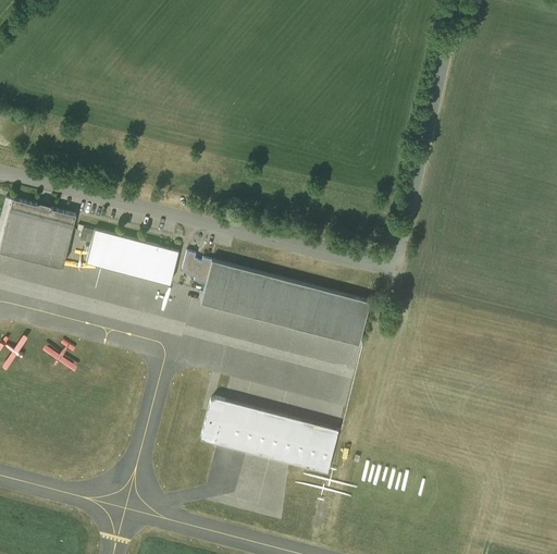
[(0,220),(0,221),(0,245),(10,209),(12,201),(5,199),(0,220)]
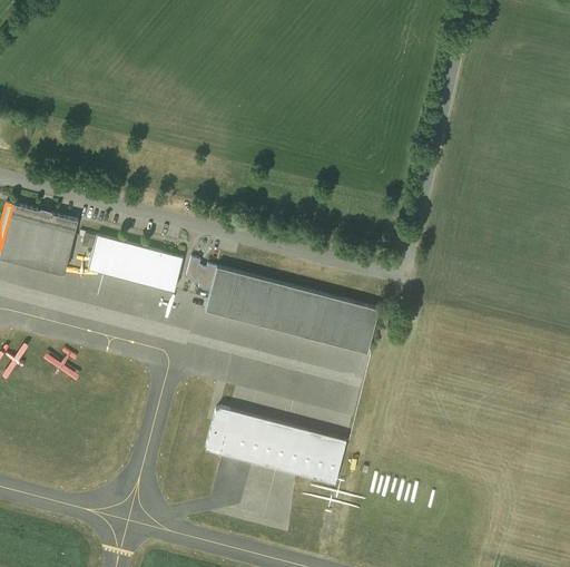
[(38,212),(12,205),(12,206),(10,214),(75,231),(77,222),(51,215),(52,214),(51,212),(46,211),(40,209),(39,211),(38,212)]
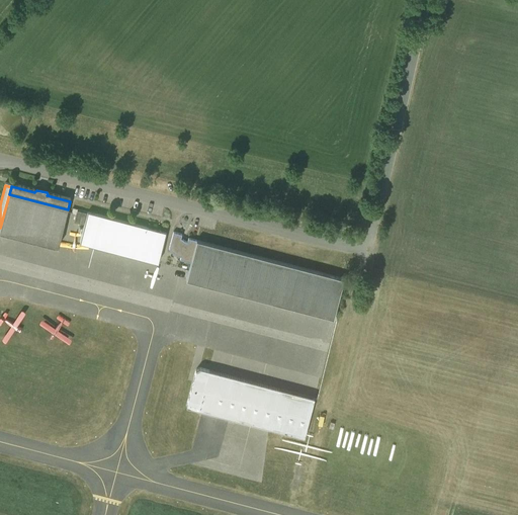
[(68,209),(9,194),(0,228),(0,234),(58,249),(68,209)]
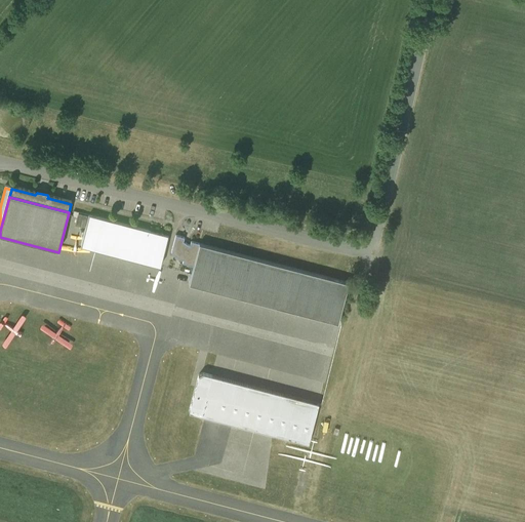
[(157,236),(88,217),(81,248),(160,269),(168,239),(162,237),(160,236),(157,236)]
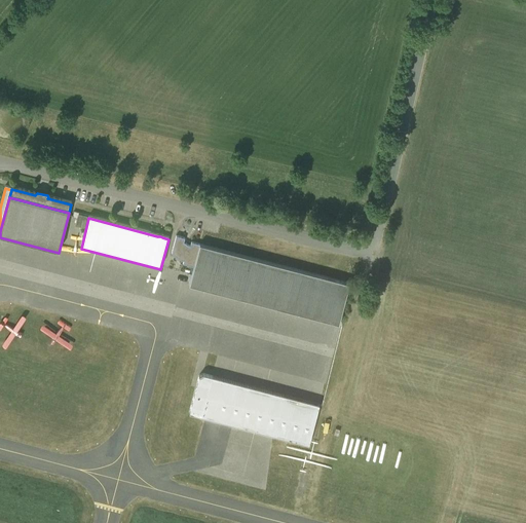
[(184,245),(185,240),(176,238),(172,256),(179,262),(184,263),(183,266),(193,269),(199,247),(191,245),(190,249),(188,248),(184,245)]
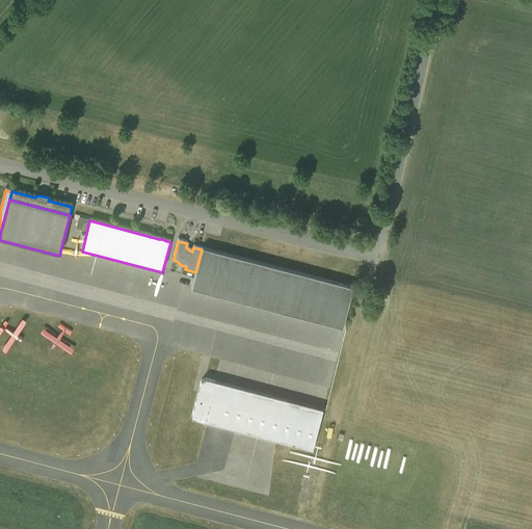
[(204,249),(202,249),(195,272),(193,281),(191,290),(342,329),(343,328),(353,289),(204,249)]
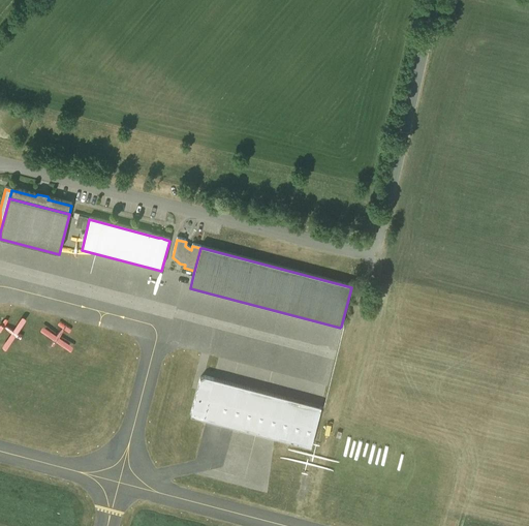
[(320,409),(204,378),(200,380),(196,393),(190,418),(204,422),(222,426),(256,435),(274,439),(310,450),(320,410),(320,409)]
